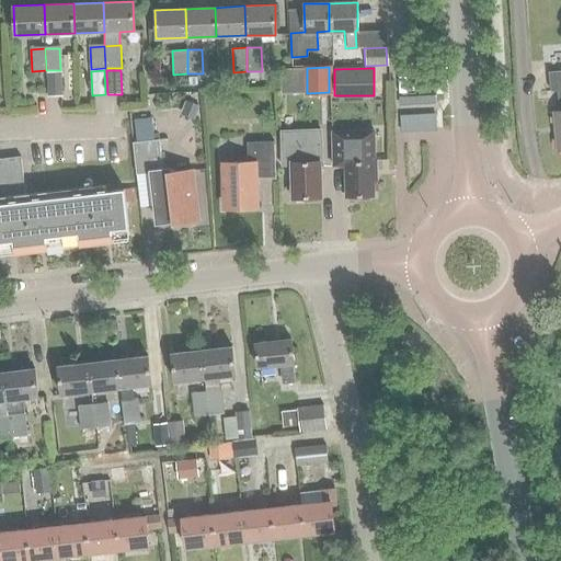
[(560,70),(549,72),(551,90),(557,89),(560,110),(553,110),(558,148),(560,147),(560,70)]
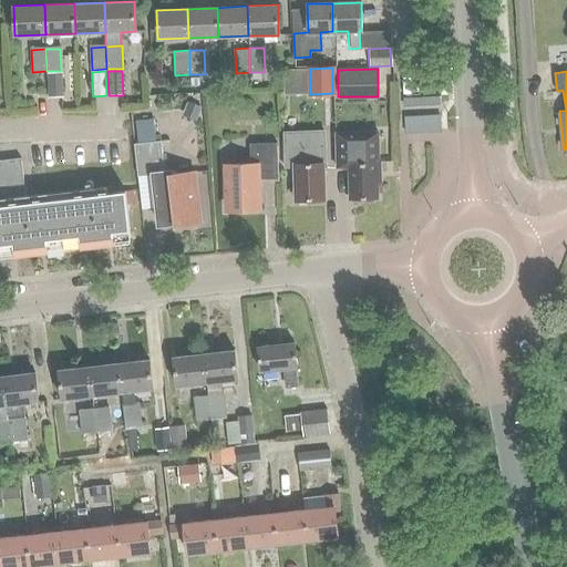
[(61,73),(48,73),(49,99),(61,98),(61,73)]
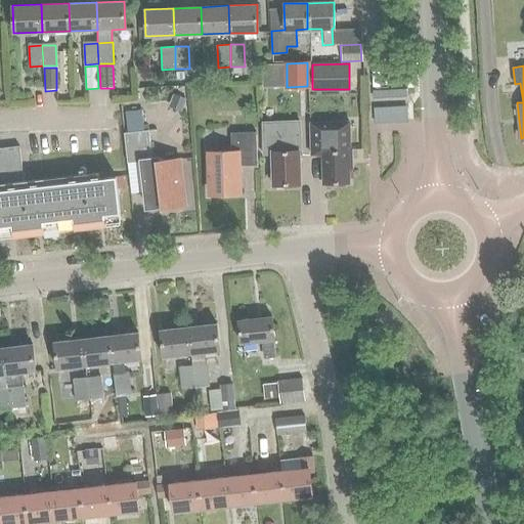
[(181,112),(186,99),(173,93),(168,106),(181,112)]
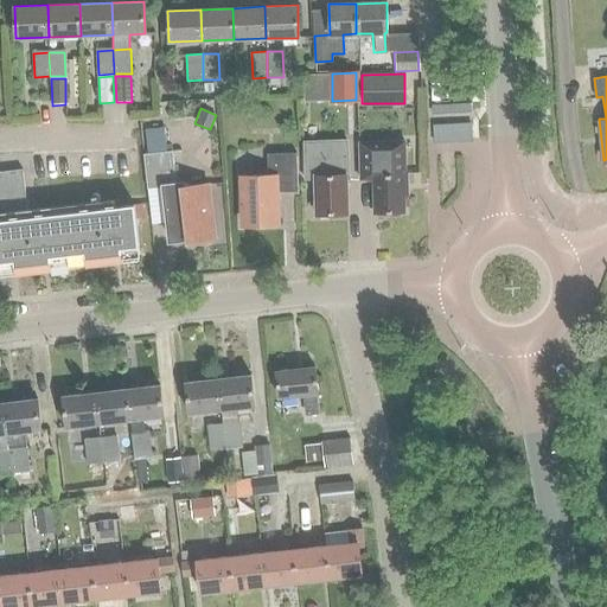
[(436,135),(474,134),(474,115),(435,116),(436,135)]
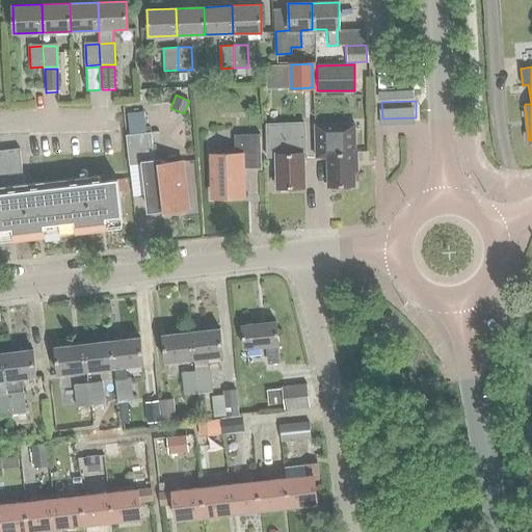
[(163,212),(187,210),(182,161),(159,164),(159,161),(154,162),(151,132),(147,133),(143,112),(127,113),(129,134),(126,135),(129,165),(143,164),(149,211),(163,209),(163,212)]
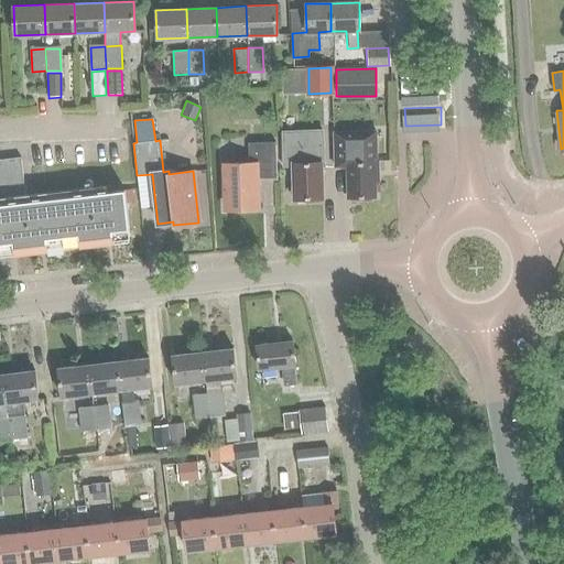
[(322,131),(282,132),(283,167),(284,167),(284,166),(293,165),(294,199),(322,198),(321,164),(323,164),(322,131)]
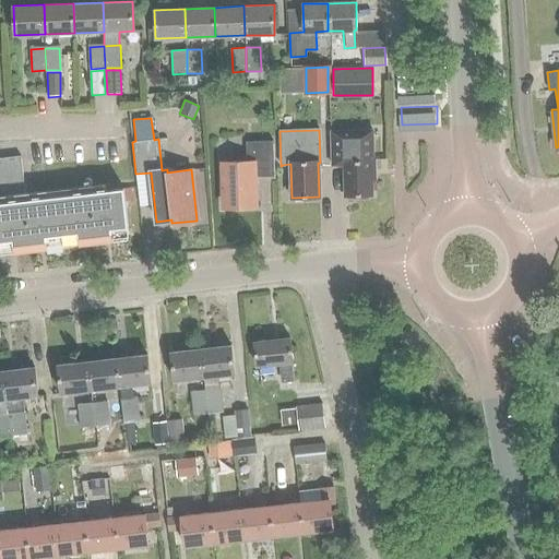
[(344,161),(345,195),(372,195),(371,179),(376,179),(375,159),(373,159),(372,130),(331,131),(332,156),(346,156),(346,161),(344,161)]
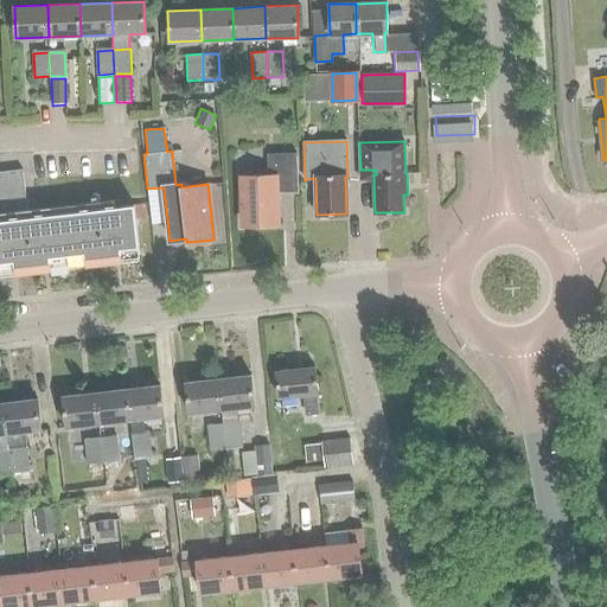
[(298,191),(295,152),(266,154),(267,176),(240,177),(241,204),(243,204),(244,222),(248,222),(248,225),(267,225),(267,221),(275,221),(274,192),(298,191)]
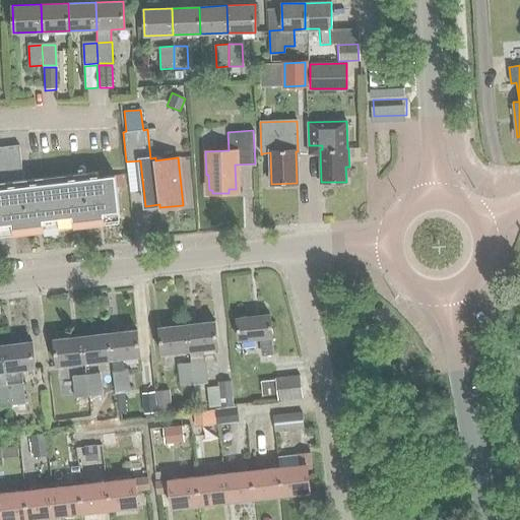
[(0,234),(119,220),(115,176),(23,186),(18,145),(0,146),(0,234)]
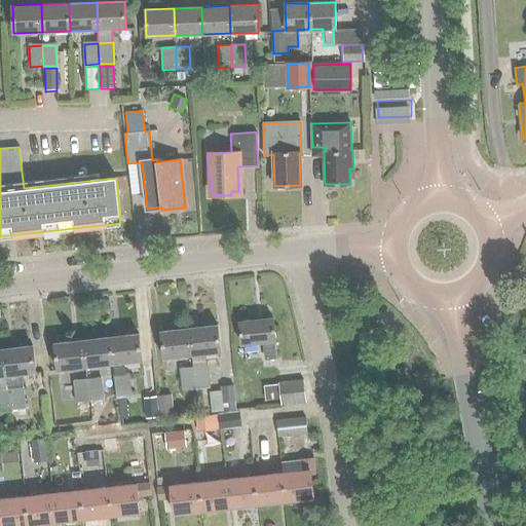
[(238,323),(241,345),(264,342),(266,359),(276,358),(274,340),(275,340),(272,318),(238,323)]
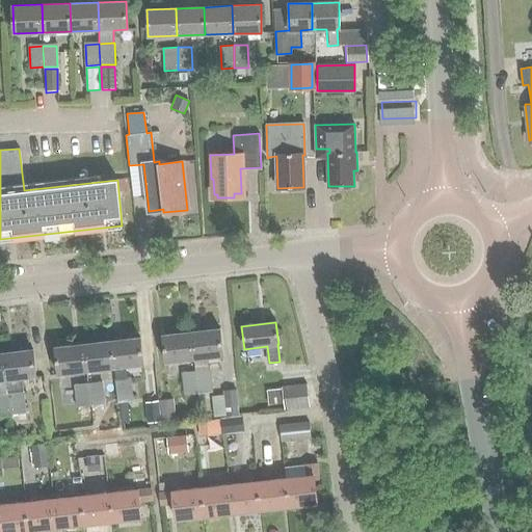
[(219,328),(190,331),(193,358),(195,370),(208,369),(206,357),(221,355),(219,328)]
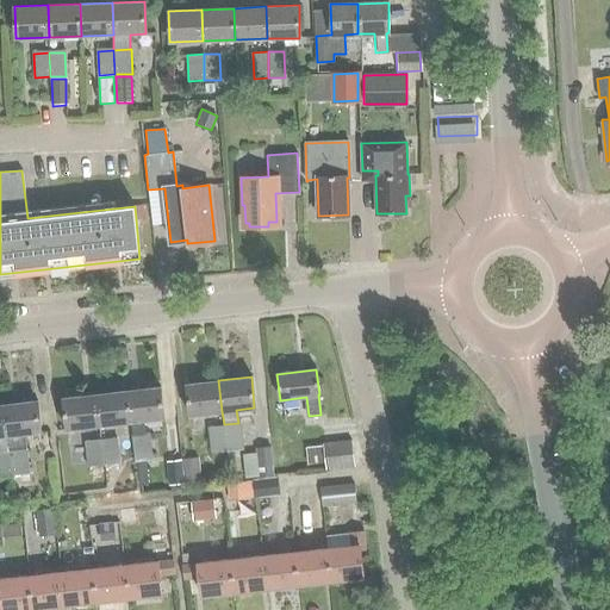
[(190,415),(222,411),(218,380),(186,384),(190,415)]
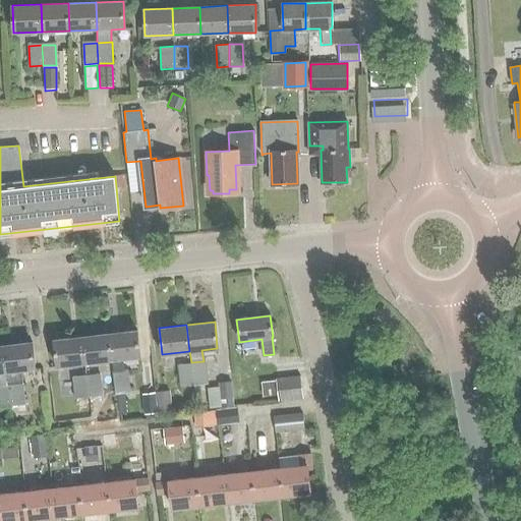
[(136,331),(109,334),(112,360),(114,371),(124,370),(123,359),(139,357),(136,331)]
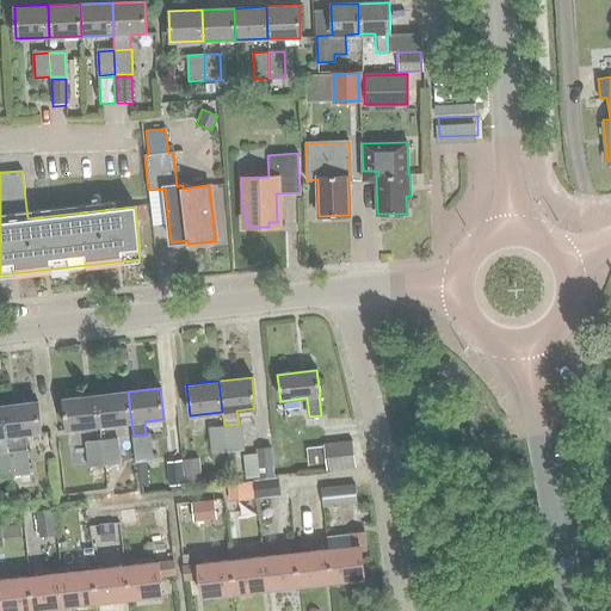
[(128,392),(96,395),(99,426),(131,423),(128,392)]
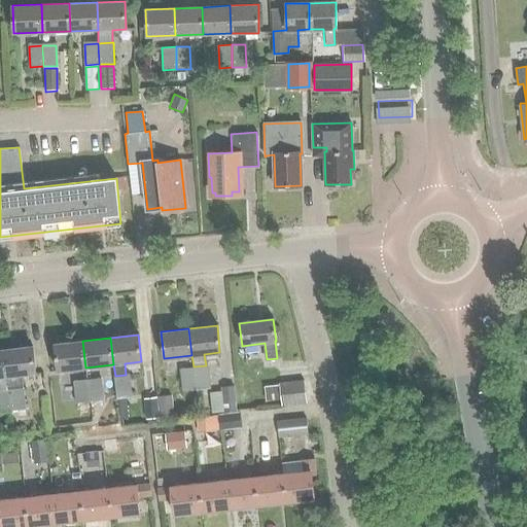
[(58,371),(85,367),(82,341),(55,344),(58,371)]
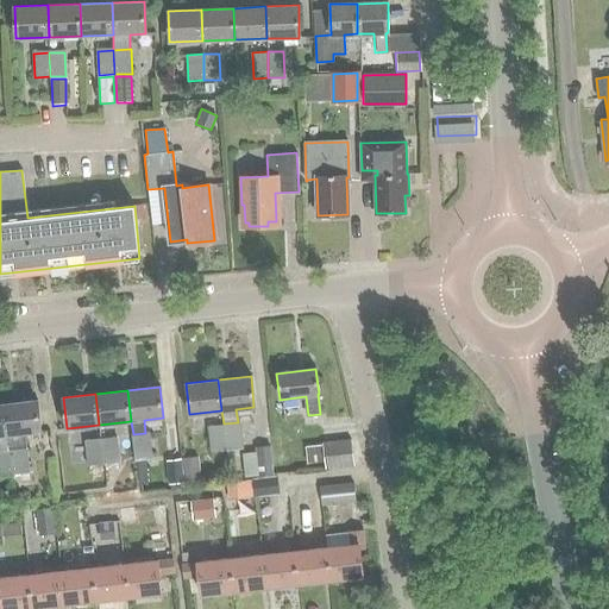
[(10,450),(13,475),(30,472),(25,433),(41,431),(37,400),(5,403),(8,434),(10,434),(11,450),(10,450)]
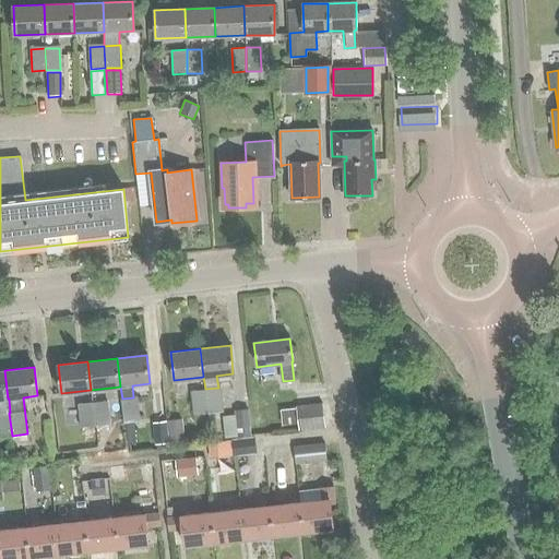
[(9,399),(8,399),(4,370),(0,370),(0,413),(9,413),(10,413),(9,399)]
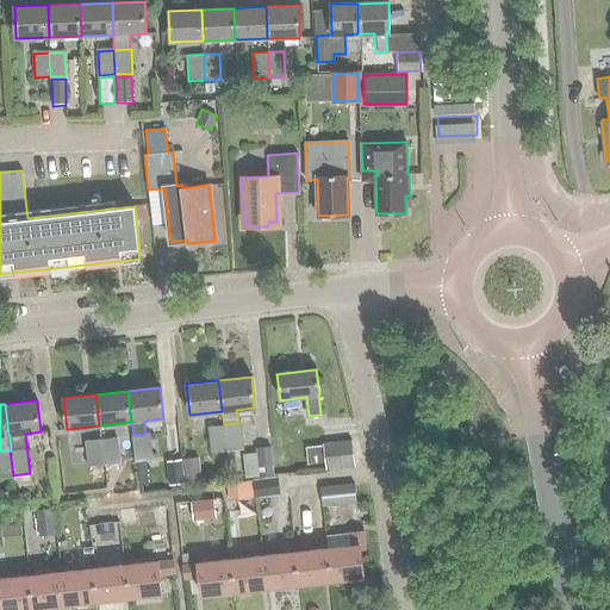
[(238,423),(224,424),(226,448),(242,446),(240,423),(238,423)]
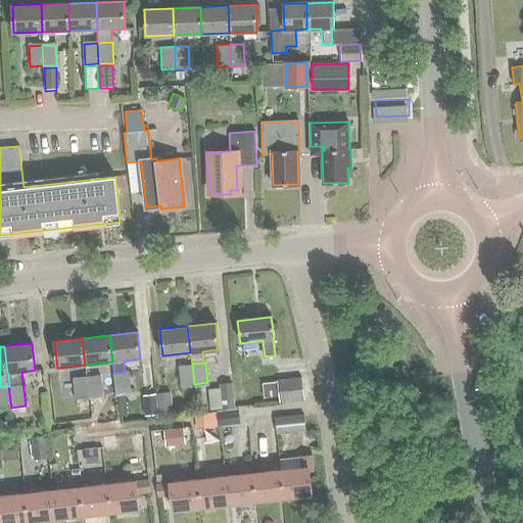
[(183,385),(194,384),(192,364),(181,366),(183,385)]
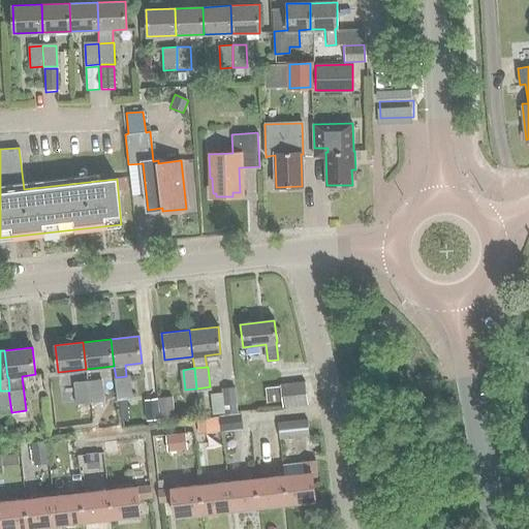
[(116,377),(118,399),(131,397),(128,375),(116,377)]
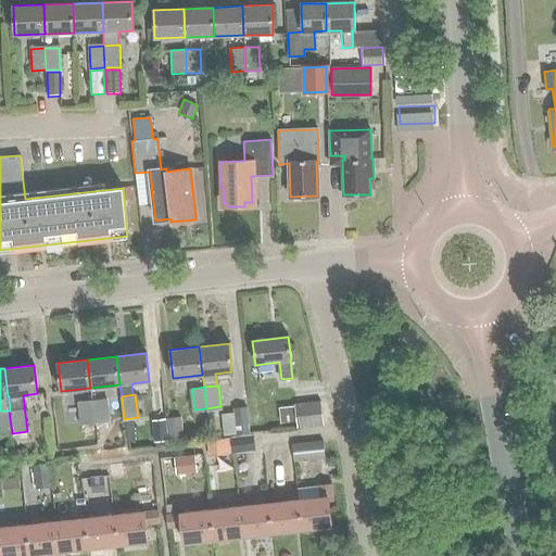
[(105,399),(92,401),(95,422),(108,421),(105,399)]
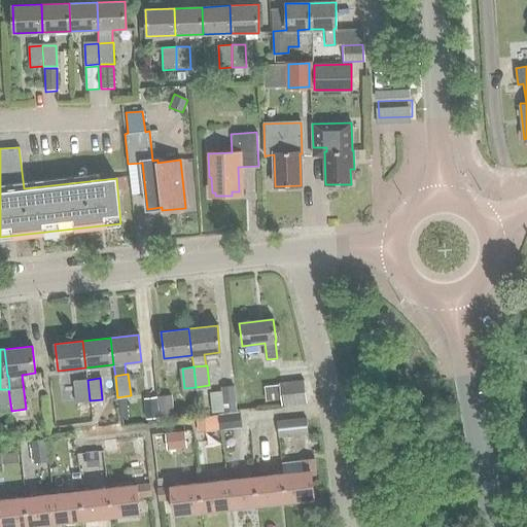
[(90,400),(88,380),(73,381),(75,401),(90,400)]
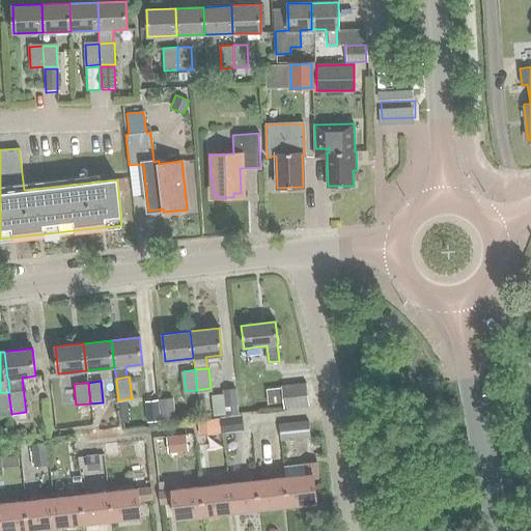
[(309,407),(306,383),(280,386),(283,410),(309,407)]
